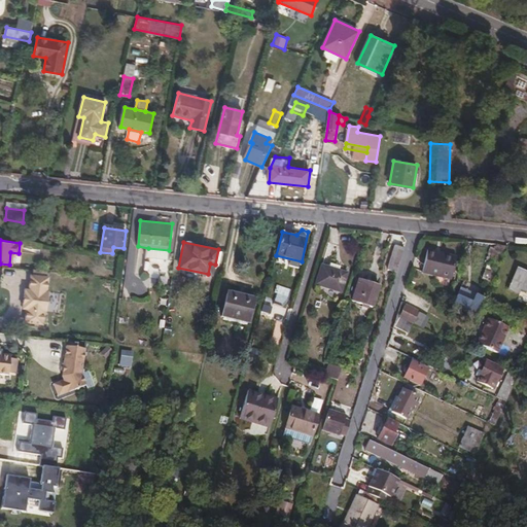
[(506,245),(497,244),(493,254),(486,270),(483,279),(490,282),(506,245)]
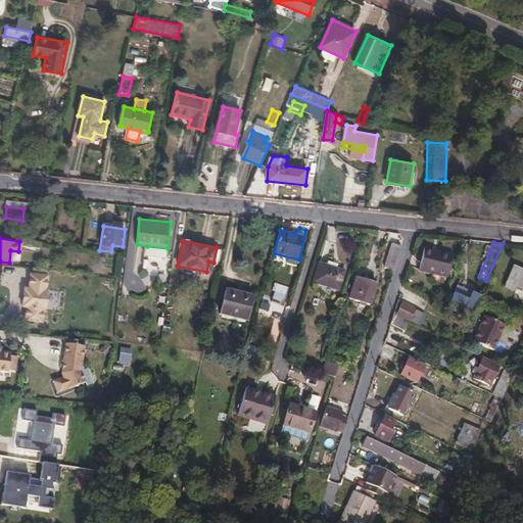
[(384,267),(394,270),(401,245),(392,243),(384,267)]
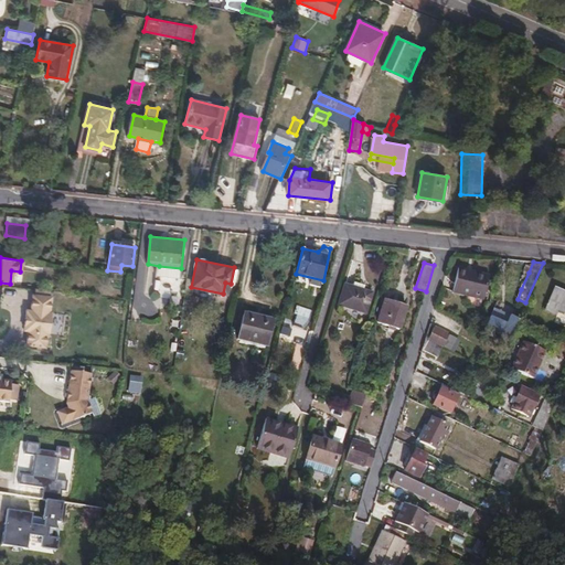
[(180,278),(181,268),(159,266),(157,275),(180,278)]
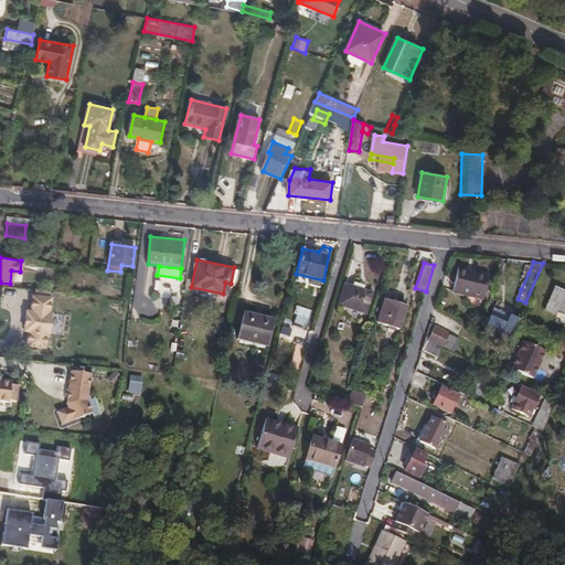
[(489,275),(459,269),(455,292),(484,299),(489,275)]
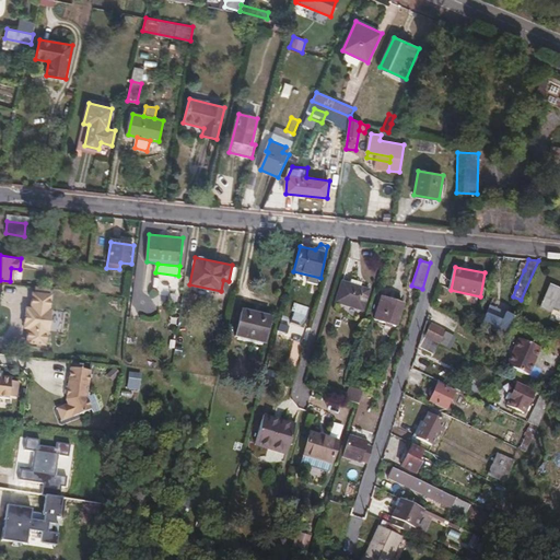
[(514,286),(516,287),(524,270),(522,269),(521,270),(518,270),(515,279),(516,280),(514,286)]
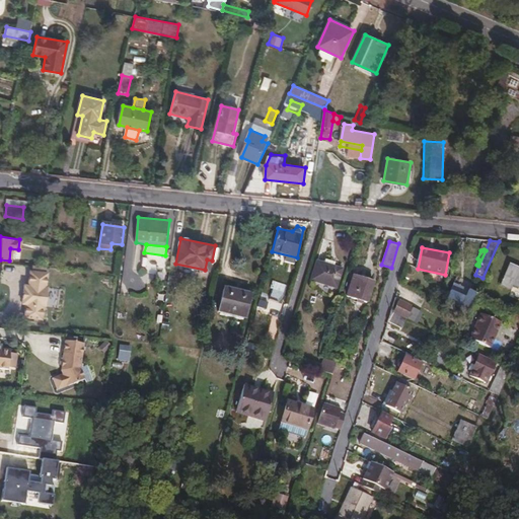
[(335,267),(322,264),(317,262),(312,279),(336,286),(341,269),(335,267)]
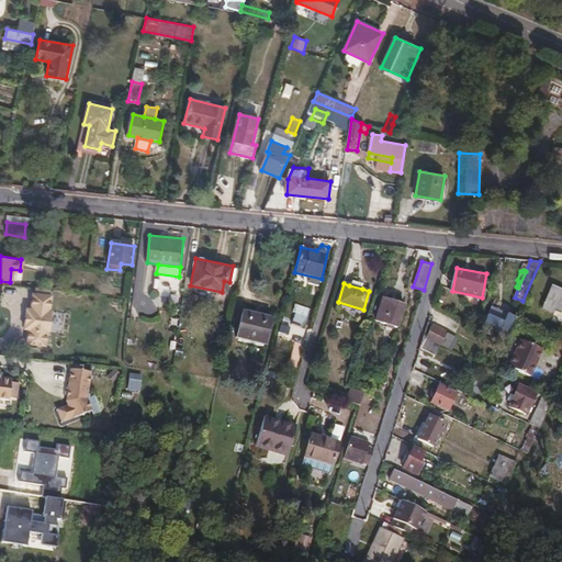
[(561,291),(552,287),(543,308),(553,313),(555,308),(561,311),(561,291)]
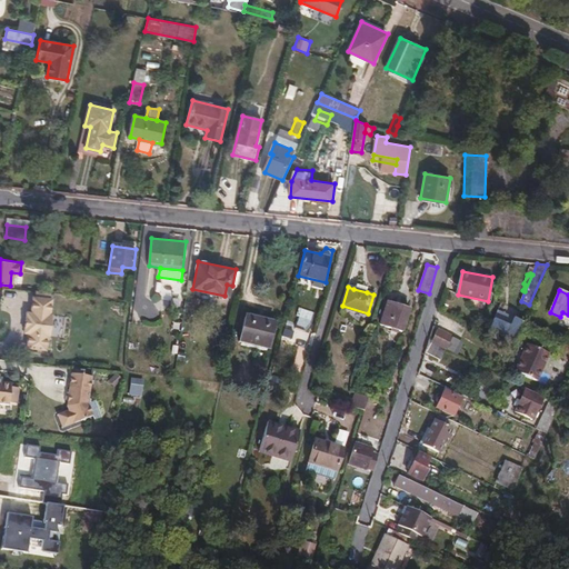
[(53,298),(35,296),(32,311),(28,311),(25,332),(29,332),(27,347),(47,350),(48,335),(50,336),(53,315),(51,315),(53,298)]
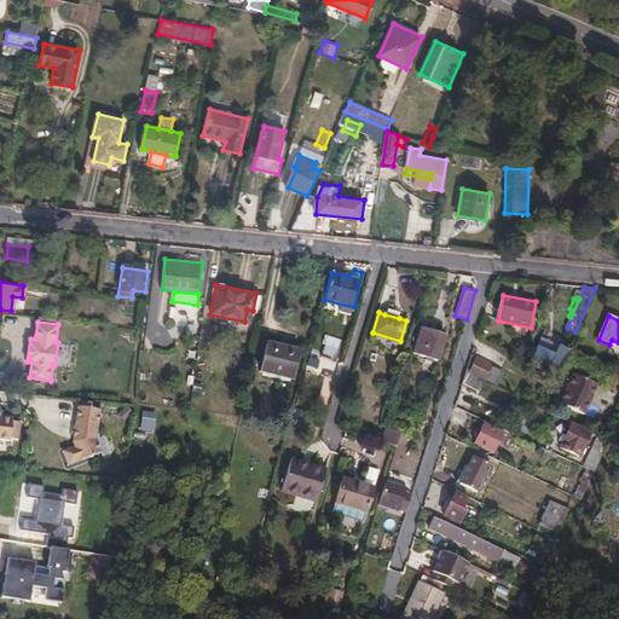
[(446,335),(422,328),(414,352),(438,360),(446,335)]
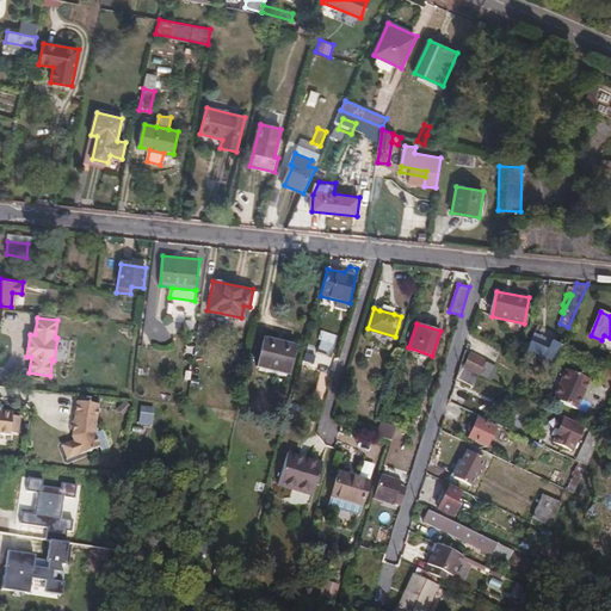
[(295,346),(265,339),(258,366),(288,374),(295,346)]
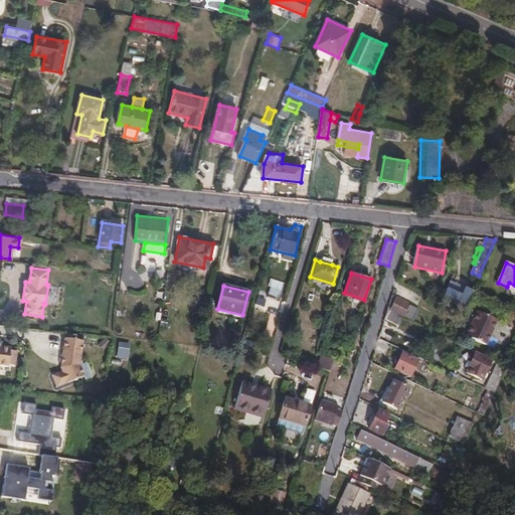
[(464,311),(470,297),(473,290),(465,288),(462,294),(448,289),(443,299),(458,306),(458,308),(464,311)]
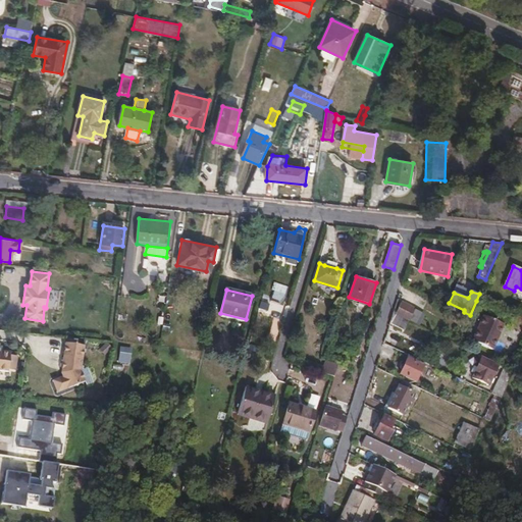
[(402,301),(396,314),(398,314),(409,320),(410,320),(416,308),(402,301)]
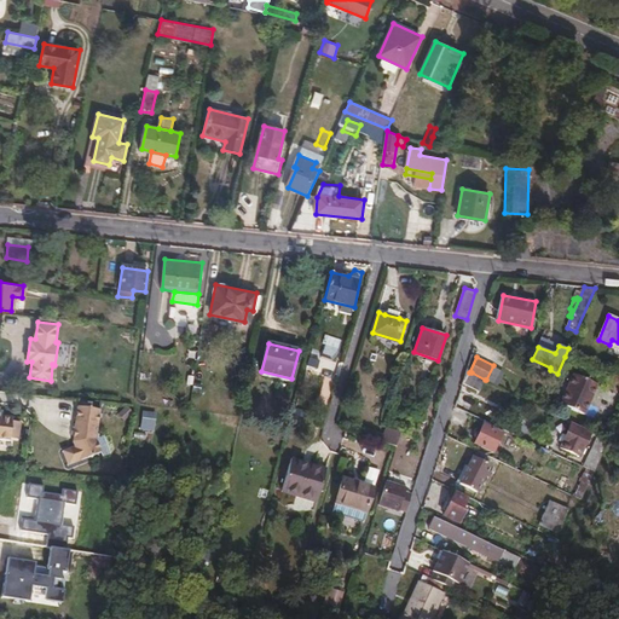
[(467,371),(463,383),(479,391),(485,380),(472,372),(469,372),(467,371)]
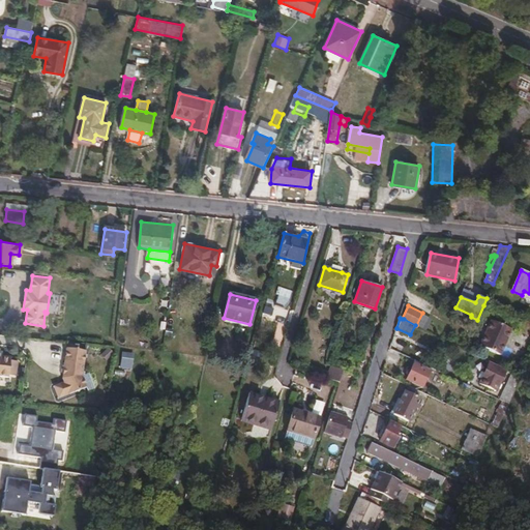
[(492,321),(480,346),(500,355),(511,329),(492,321)]
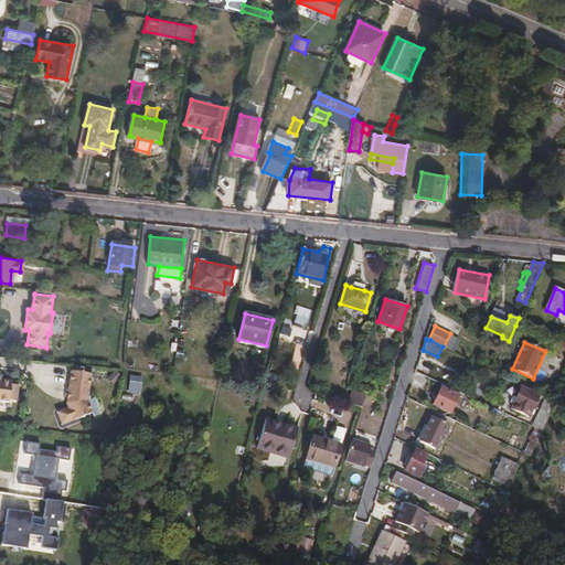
[(551,355),(564,361),(564,350),(555,345),(551,355)]
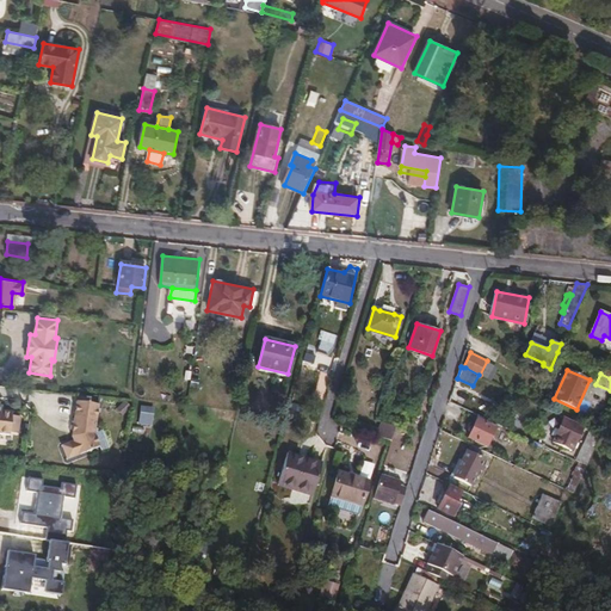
[(75,439),(63,444),(69,458),(102,446),(96,432),(99,403),(78,401),(73,434),(75,439)]
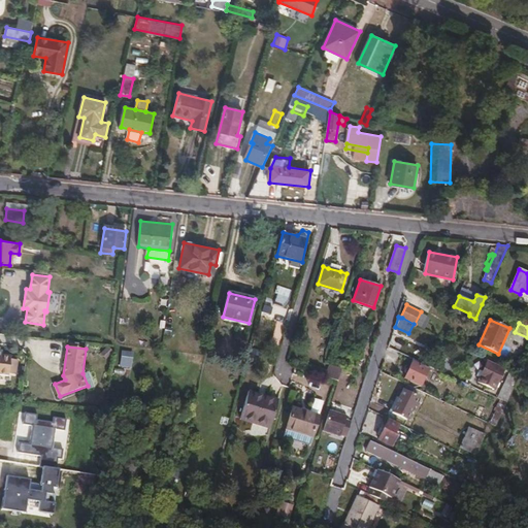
[(0,373),(9,374),(11,357),(1,356),(1,352),(0,351),(0,373)]
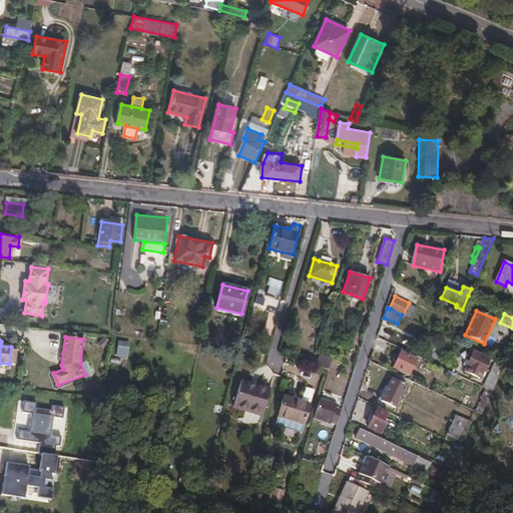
[(127,357),(129,342),(118,341),(116,356),(127,357)]
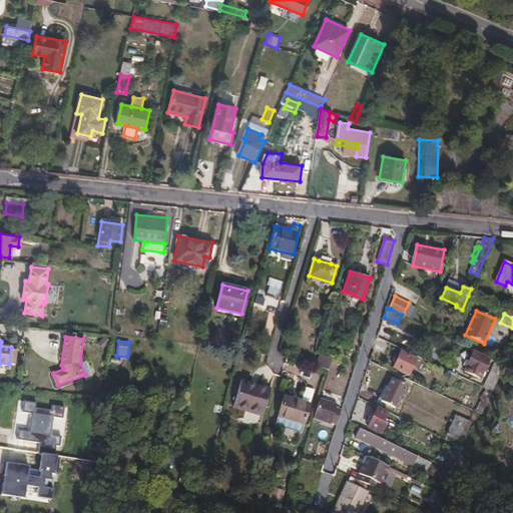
[(417,358),(402,350),(394,367),(410,374),(417,358)]
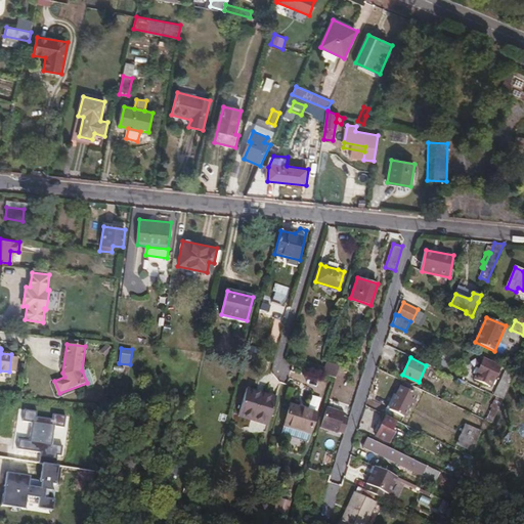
[(500,365),(485,358),(475,379),(490,387),(500,365)]
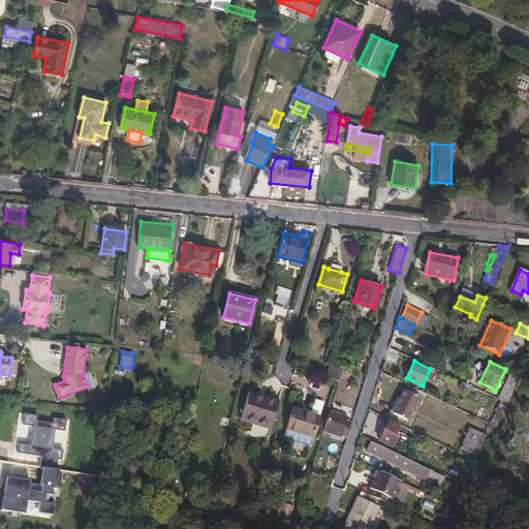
[(515,373),(521,376),(524,368),(518,365),(515,373)]
